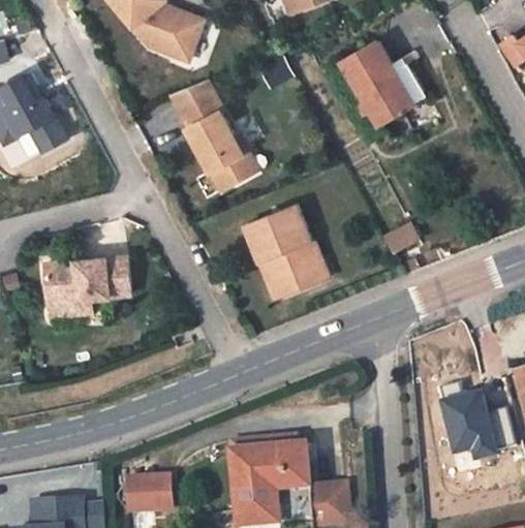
[(113,0),(149,43),(171,52),(174,43),(192,50),(205,19),(175,6),(170,11),(161,1),(162,0),(113,0)]
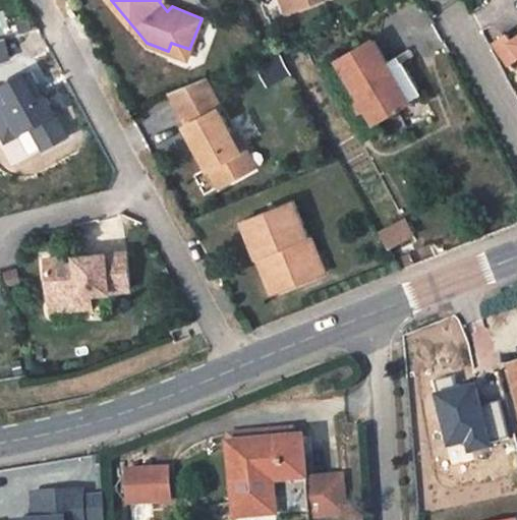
[(280,0),(285,11),(313,0),(280,0)]
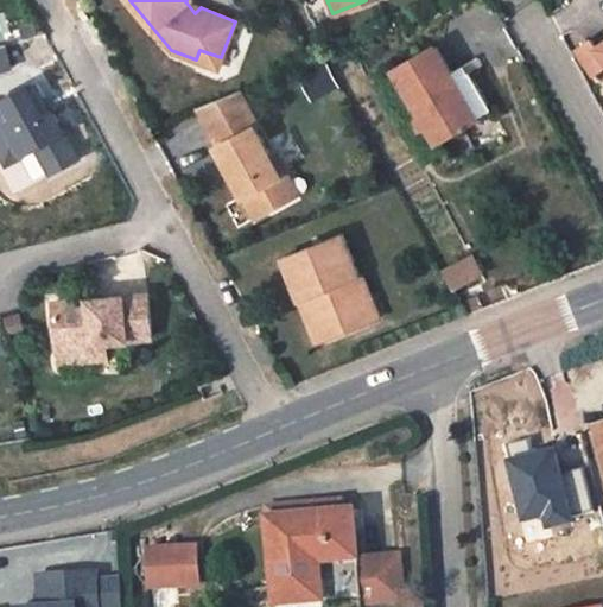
[(602,39),(595,46),(589,38),(572,50),(590,75),(602,64),(602,39)]
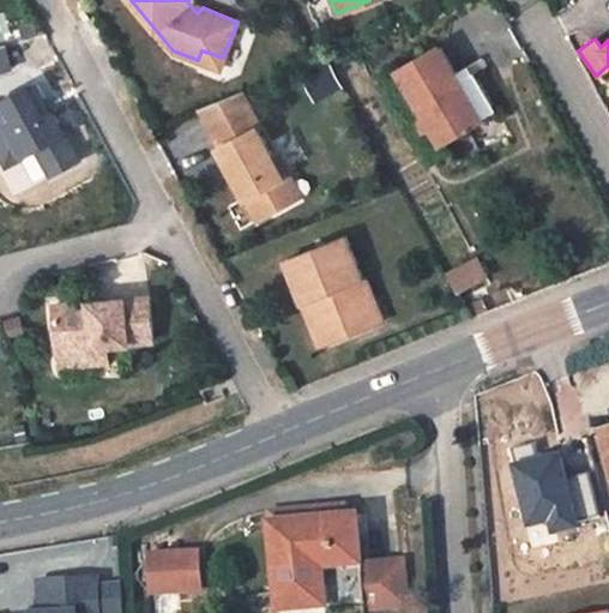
[(435,42),(392,66),(420,113),(412,116),(417,124),(423,120),(434,138),(490,104),(469,67),(454,76),(435,42)]
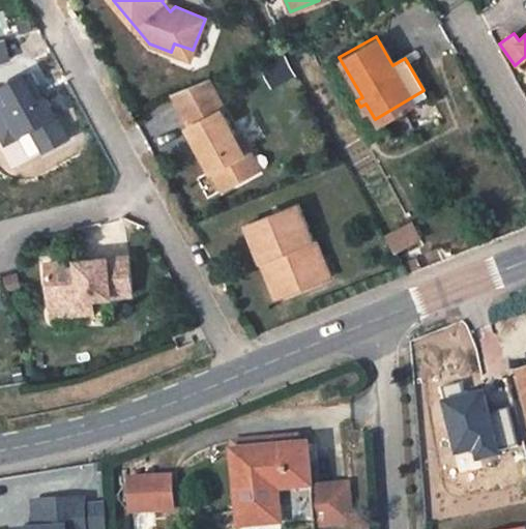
[(174,43),(171,52),(190,59),(193,50),(174,43)]
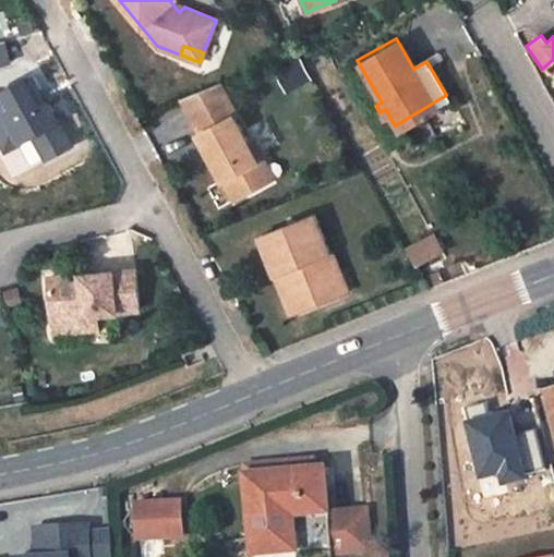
[(0,148),(28,132),(43,157),(68,143),(29,76),(0,93),(0,148)]
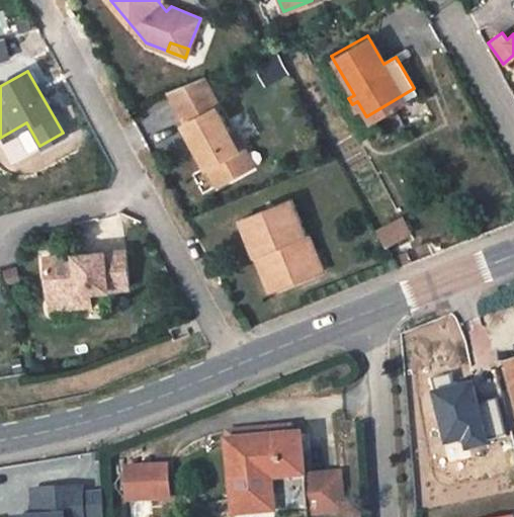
[(213,99),(204,76),(168,90),(181,124),(180,125),(198,170),(199,169),(207,188),(234,178),(227,159),(234,156),(227,138),(211,100),(213,99)]
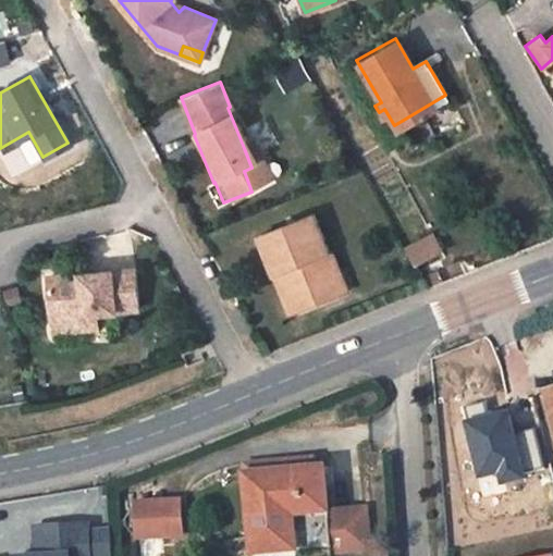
[(248,146),(244,148),(252,168),(244,171),(252,192),(265,186),(257,167),(248,146)]
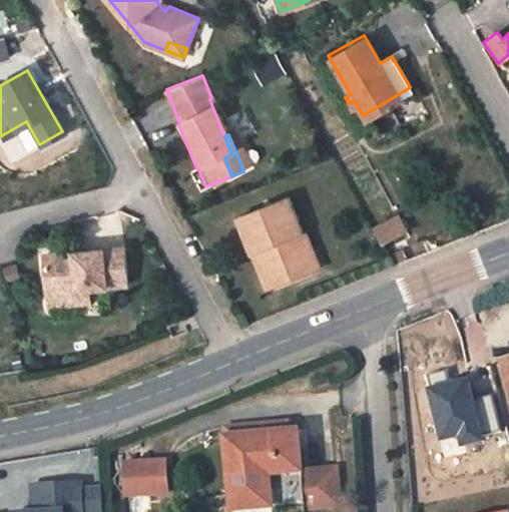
[(289,197),(238,217),(252,252),(258,251),(272,287),(310,272),(302,251),(312,247),(305,231),(303,232),(289,197)]
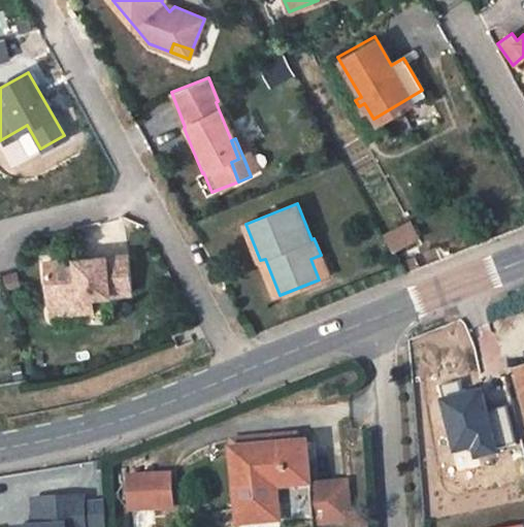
[(406,219),(380,234),(390,252),(417,236),(406,219)]
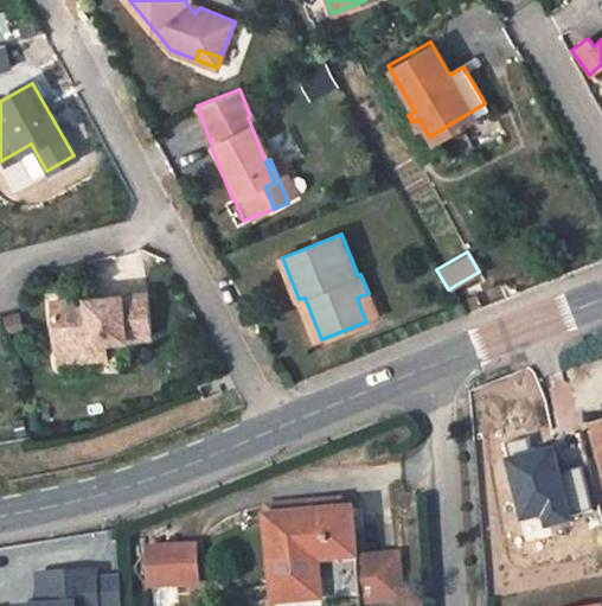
[(53,301),(59,356),(95,352),(94,340),(106,338),(152,335),(147,292),(53,301)]
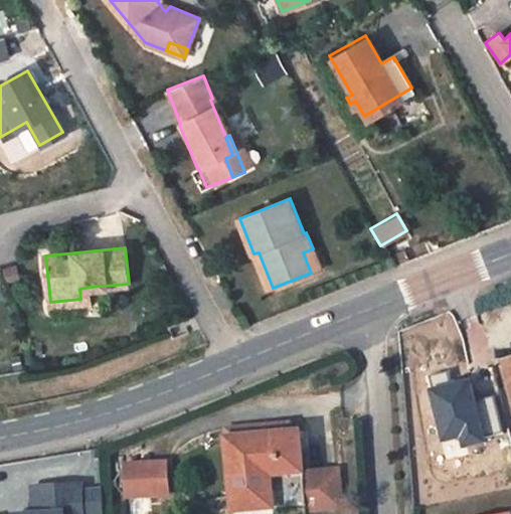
[(259,252),(253,253),(268,290),(273,288),(259,252)]
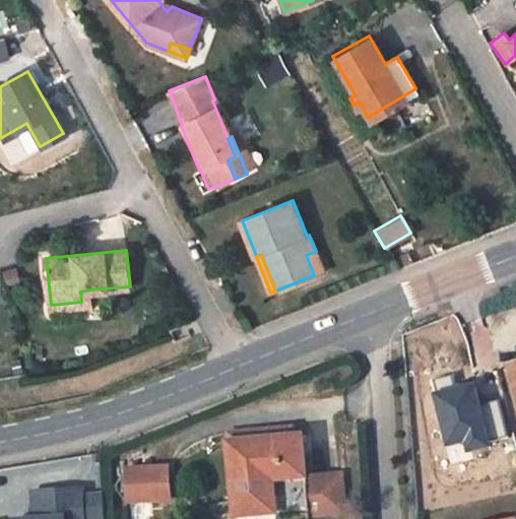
[(81,302),(51,305),(51,310),(91,306),(90,289),(80,292),(81,302)]
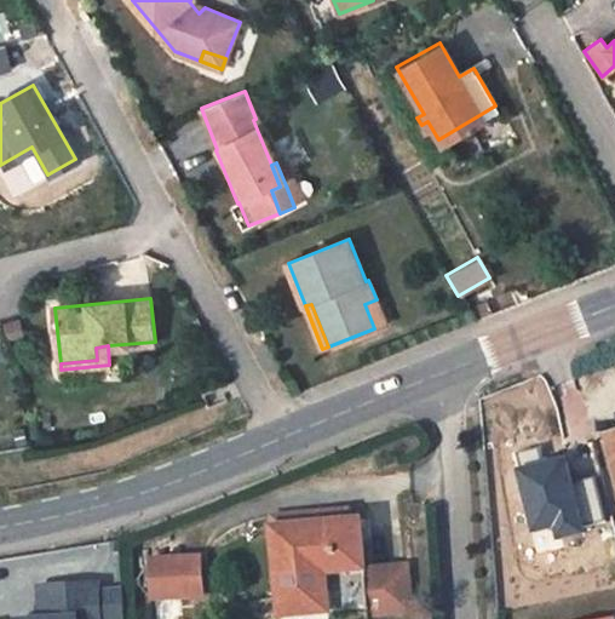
[(569,452),(513,464),(530,536),(556,529),(558,540),(587,533),(569,452)]
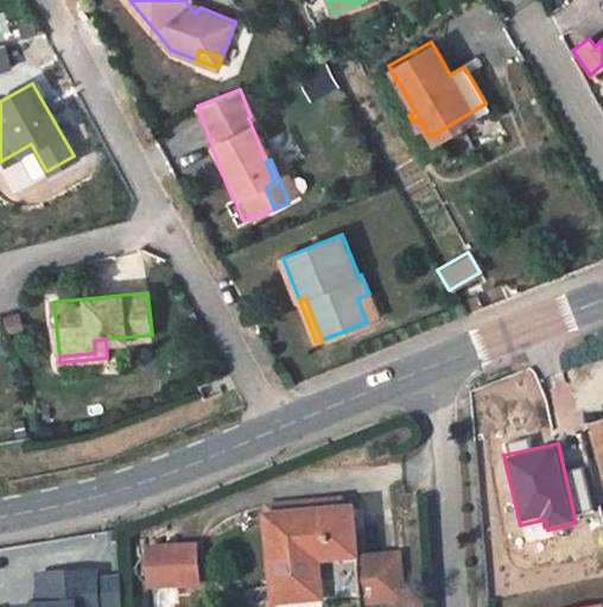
[(356,558),(353,511),(267,518),(273,605),(359,596),(359,604),(400,600),(397,556),(356,558)]
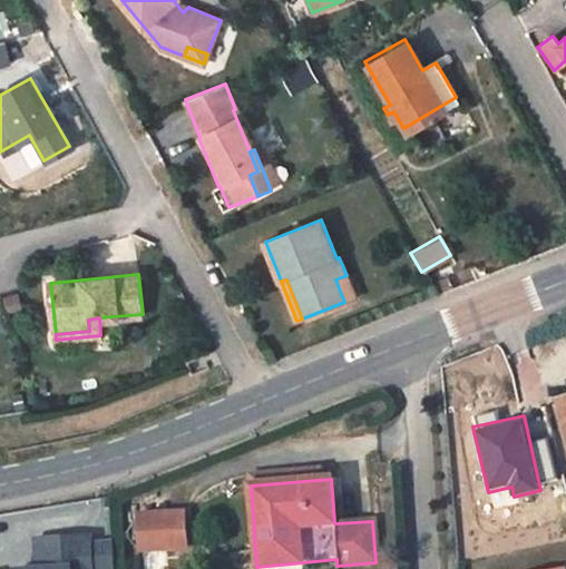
[(178,517),(134,519),(135,552),(179,551),(178,517)]
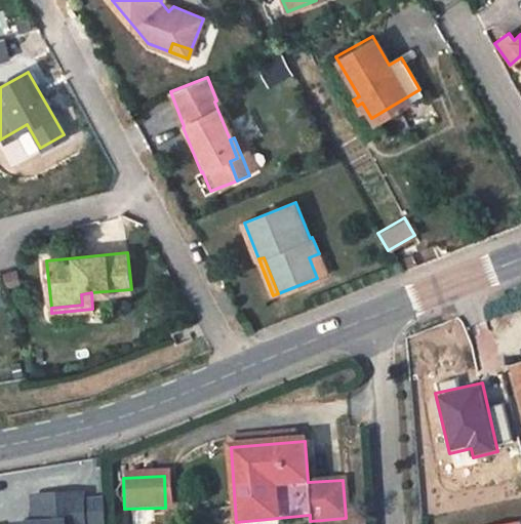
[(83,496),(33,498),(34,523),(84,523),(83,505),(83,496)]
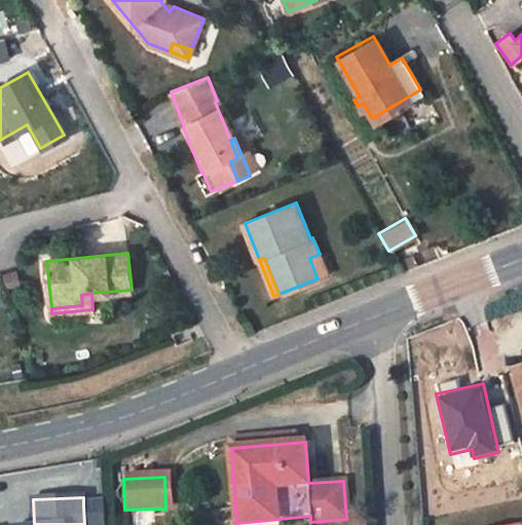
[(105,524),(104,503),(83,505),(84,524),(105,524)]
